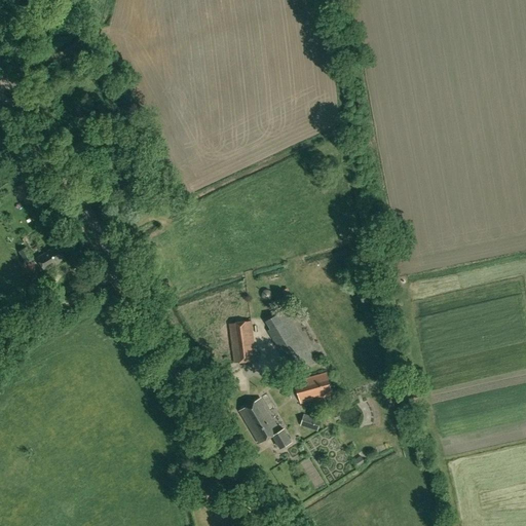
[(137,179),(132,182),(136,190),(142,186),(137,179)]
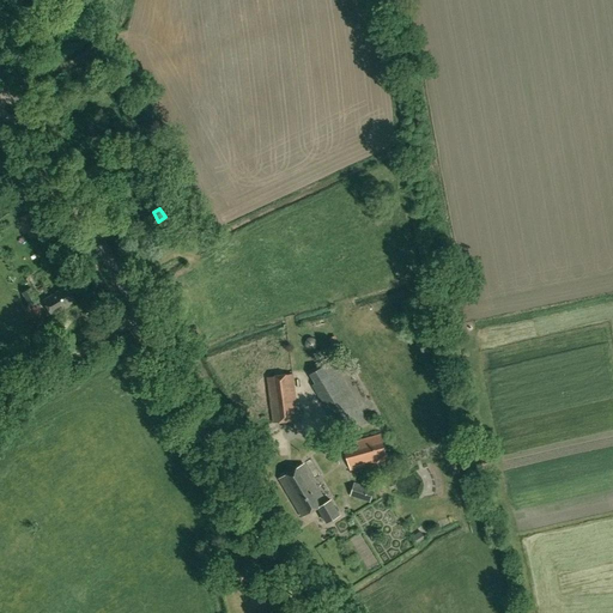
[(19,218),(30,237),(41,231),(30,212),(19,218)]
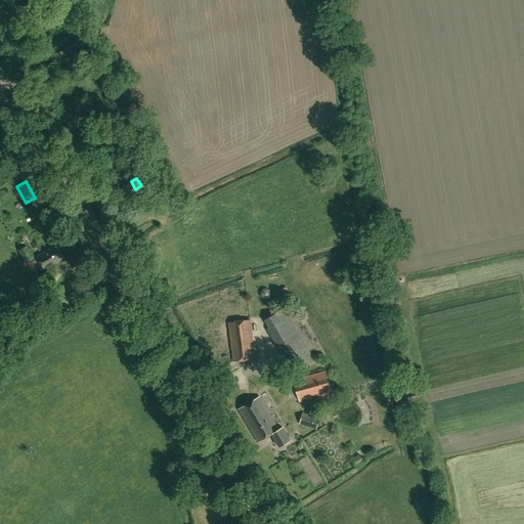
[(64,257),(56,246),(37,257),(45,269),(64,257)]
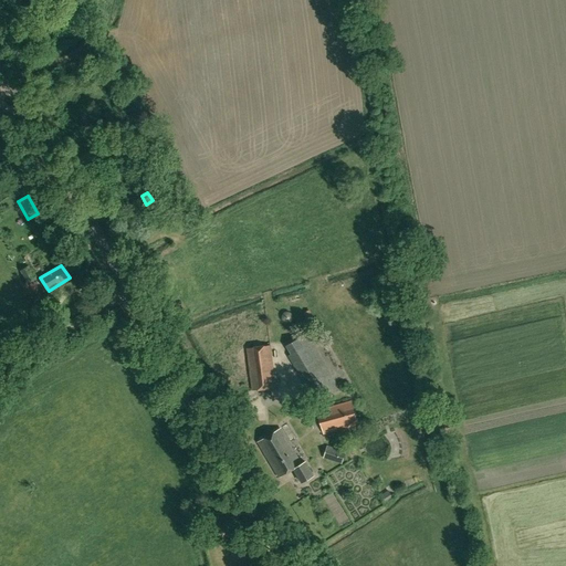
[(289,345),(293,353),(312,342),(307,334),(289,345)]
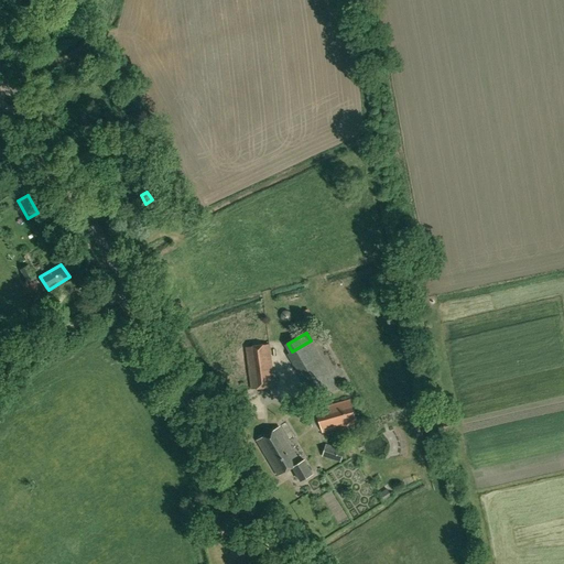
[(251,388),(274,386),(269,344),(246,347),(251,388)]
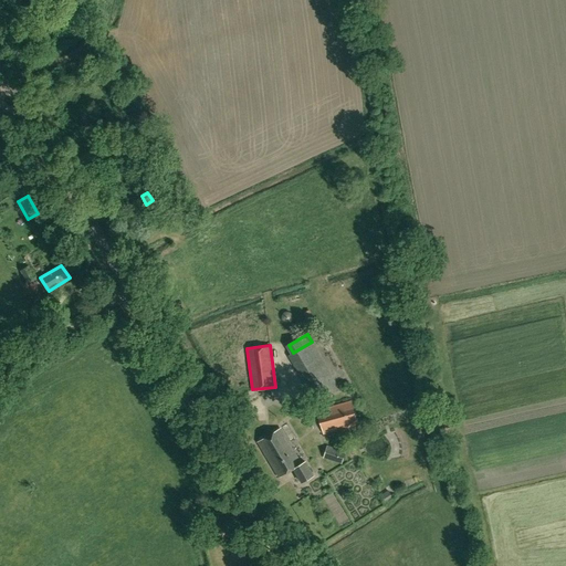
[(327,396),(339,388),(332,375),(312,388),(315,394),(323,388),(327,396)]
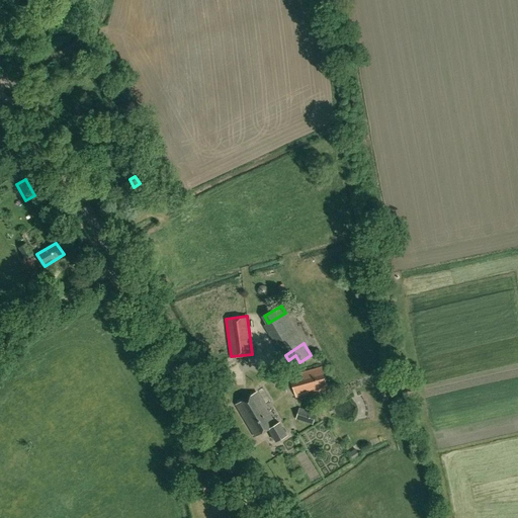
[(290,375),(296,398),(328,389),(322,366),(290,375)]
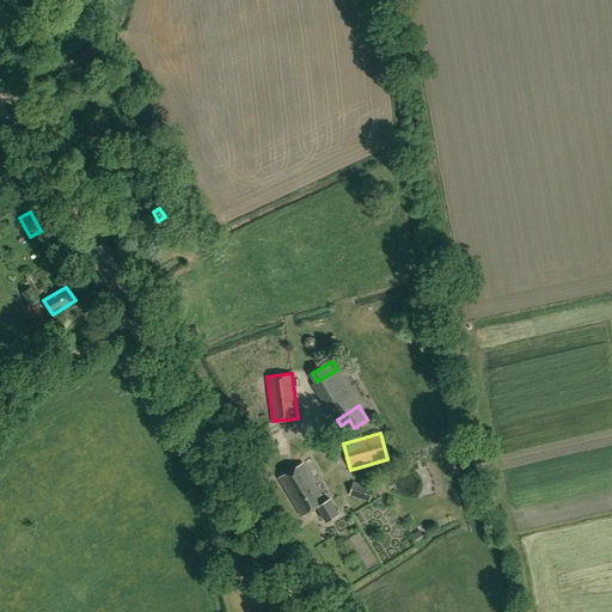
[(304,463),(279,477),(301,516),(318,507),(326,521),(338,513),(330,499),(326,501),(304,463)]
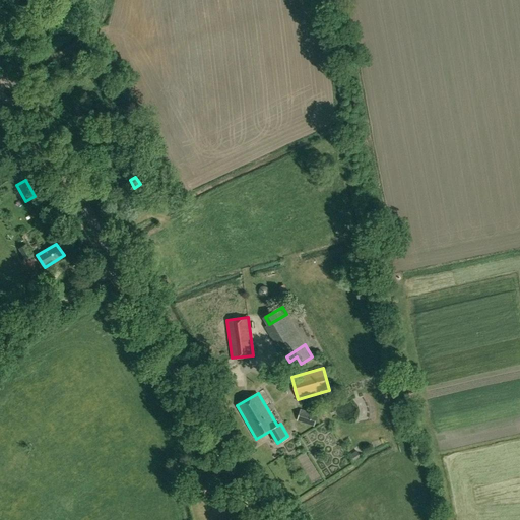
[(318,413),(301,408),(297,420),(314,426),(318,413)]
